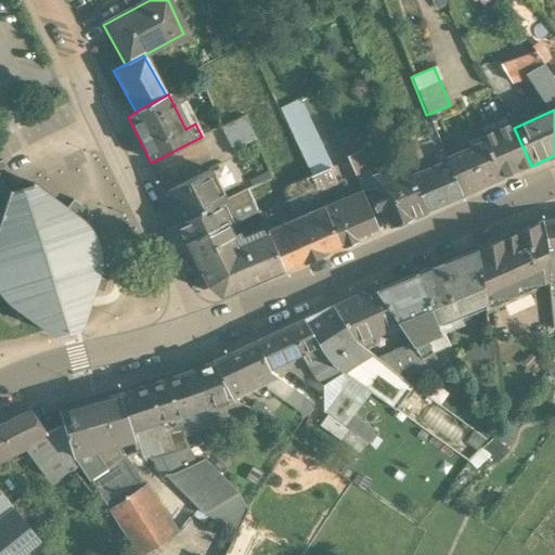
[(243,116),(220,128),(231,151),(255,140),(243,116)]
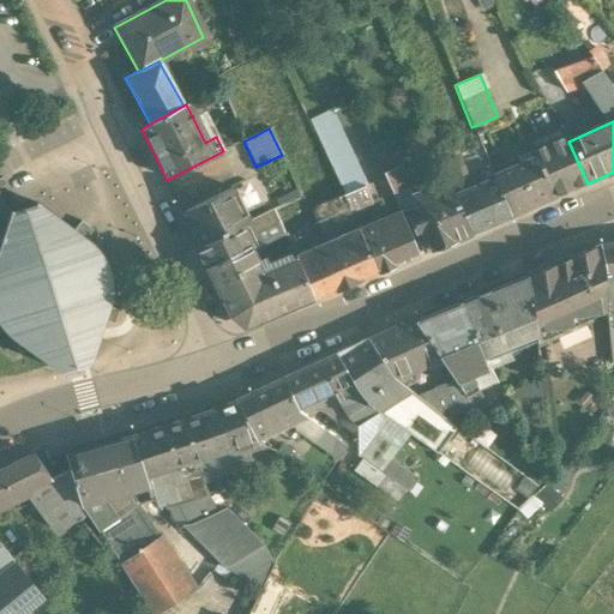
[(567,137),(533,152),(536,161),(553,199),(588,184),(569,142),(567,137)]
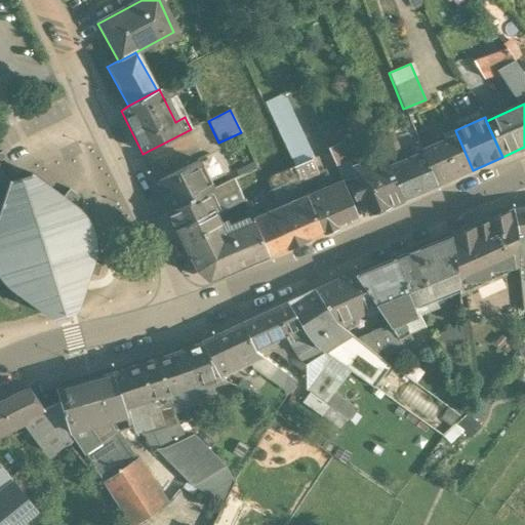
[(347,160),(337,138),(332,140),(330,136),(323,139),(333,165),(347,160)]
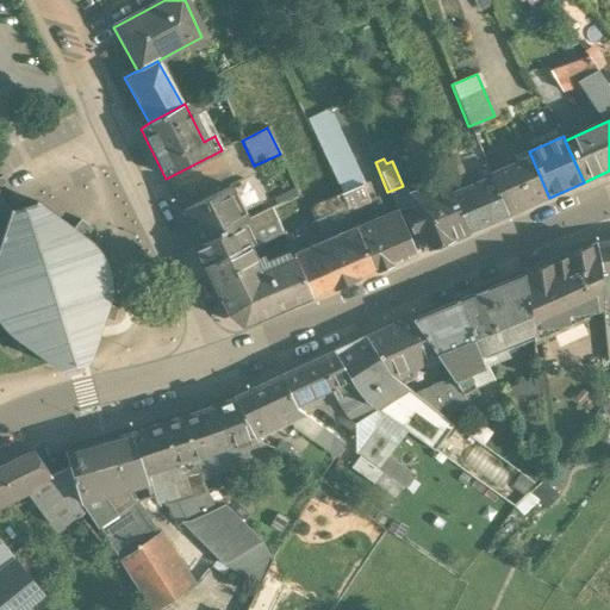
[(452,159),(439,165),(443,175),(454,170),(455,173),(458,172),(452,159)]
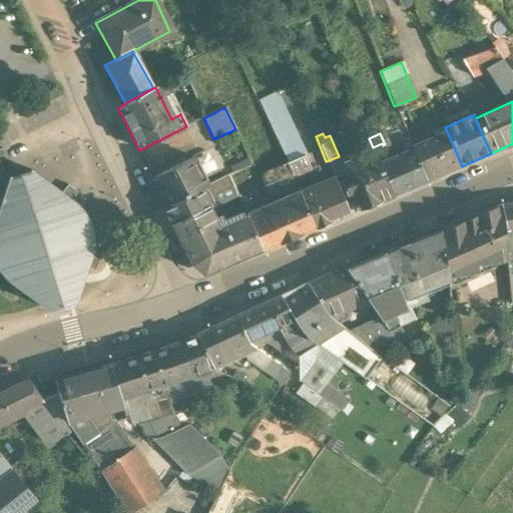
[(448,134),(412,149),(426,182),(462,166),(448,134)]
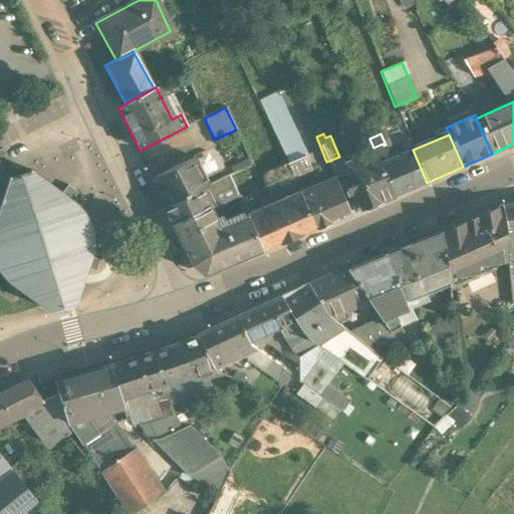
[(413,150),(390,160),(383,146),(382,144),(373,148),(375,153),(394,197),(427,183),(413,150)]
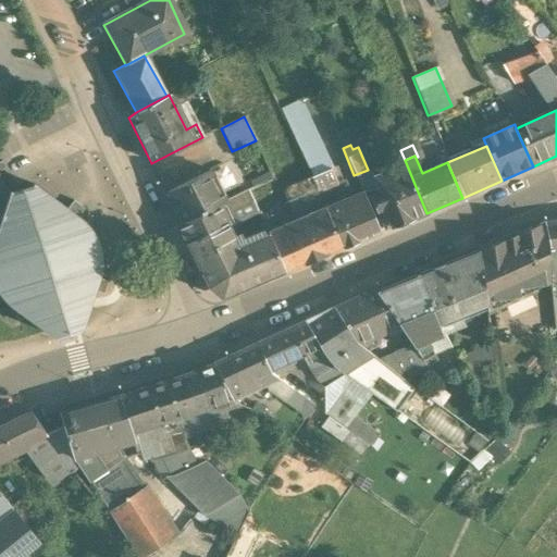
[(407,165),(392,172),(391,169),(372,176),(376,187),(368,190),(380,219),(385,217),(391,229),(426,213),(407,165)]
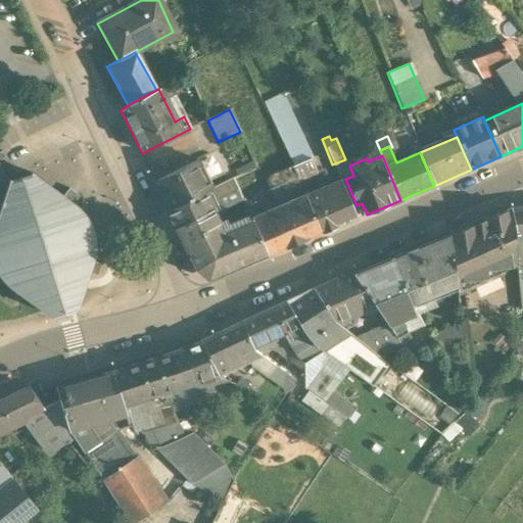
[(311,159),(292,167),(297,180),(306,176),(318,172),(317,169),(314,170),(311,159)]
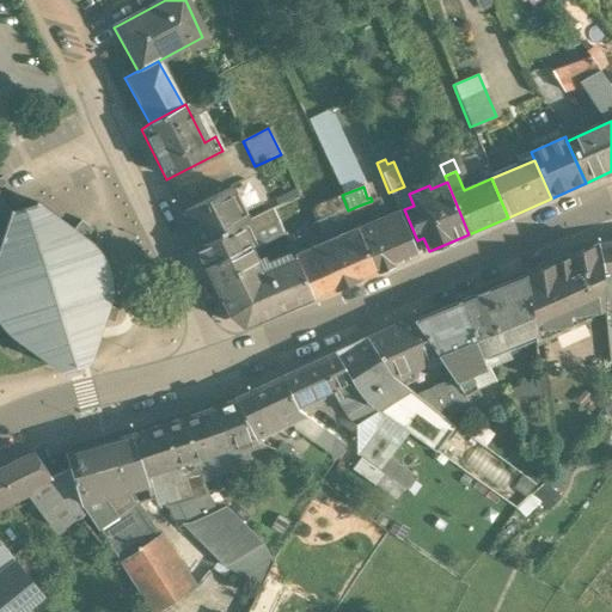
[(231,188),(183,210),(200,245),(240,225),(246,222),(231,188)]
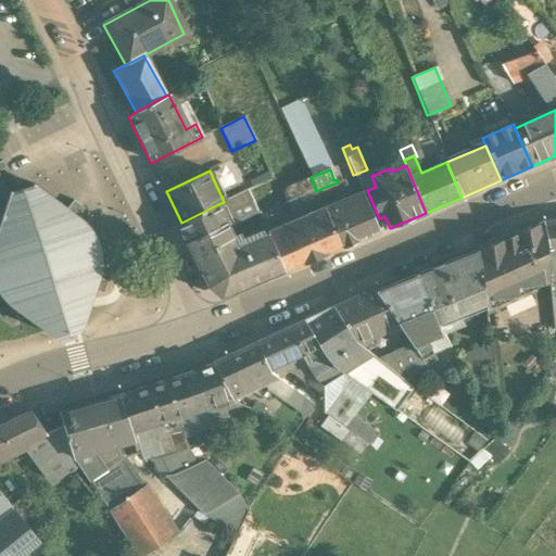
[(311,177),(263,196),(267,209),(288,201),(295,222),(323,210),(316,191),(311,177)]
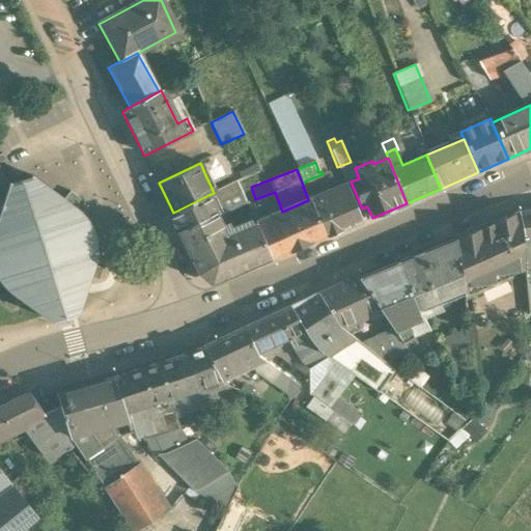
[(62,200),(31,176),(29,179),(14,184),(6,183),(5,180),(0,184),(0,280),(2,284),(17,297),(14,302),(19,306),(24,301),(54,324),(55,322),(74,315),(88,278),(99,281),(102,269),(92,266),(94,250),(91,234),(85,220),(74,208),(83,196),(73,189),(62,200)]
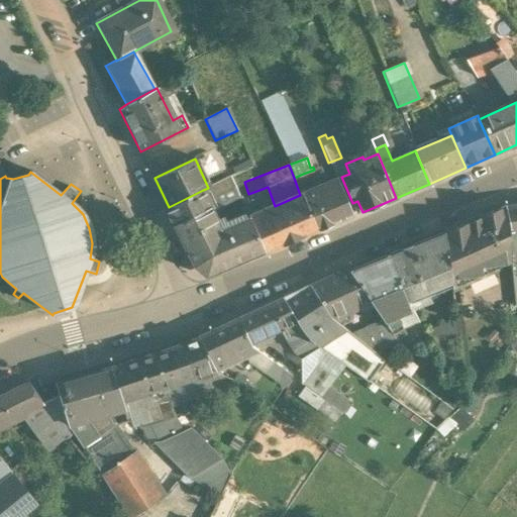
[(336,181),(310,192),(303,174),(294,178),(300,195),(315,231),(351,216),(336,181)]
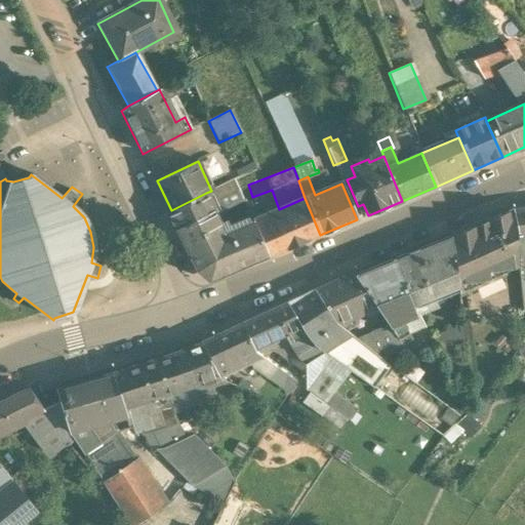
[(225,232),(206,193),(171,210),(200,268),(211,273),(267,258),(251,220),(225,232)]
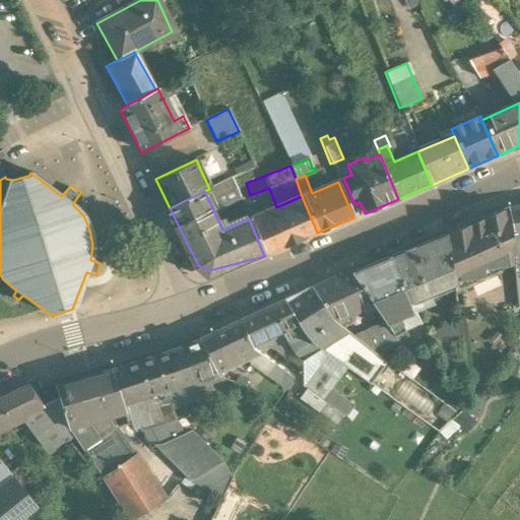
[(276,207),(250,218),(266,255),(317,233),(302,196),(276,207)]
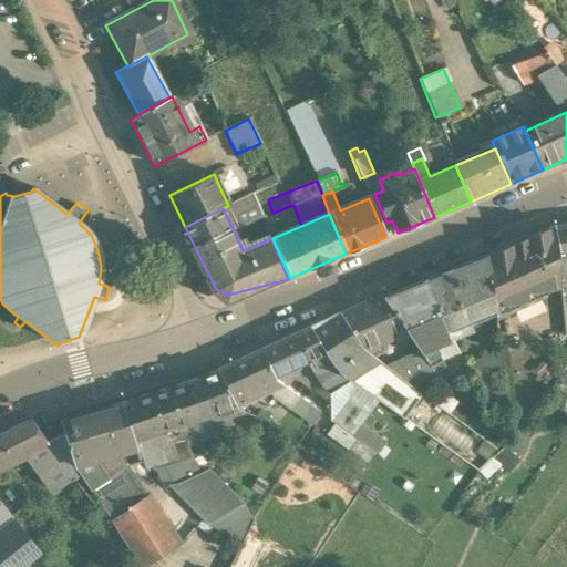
[(566,225),(552,227),(556,247),(558,277),(566,277),(566,225)]
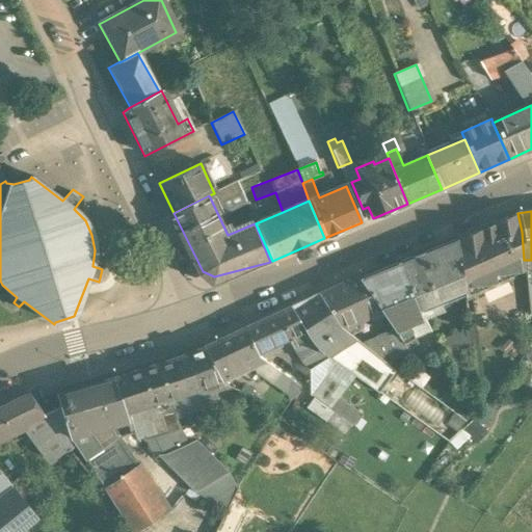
[(517,213),(456,240),(463,290),(464,297),(525,269),(524,260),(522,232),(517,213)]
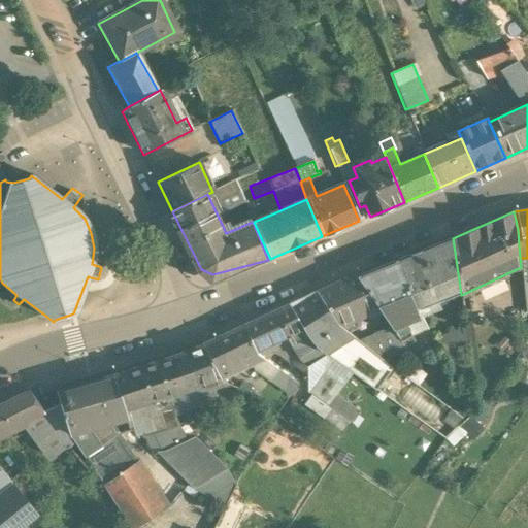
[(453,238),(395,262),(414,307),(460,288),(453,238)]
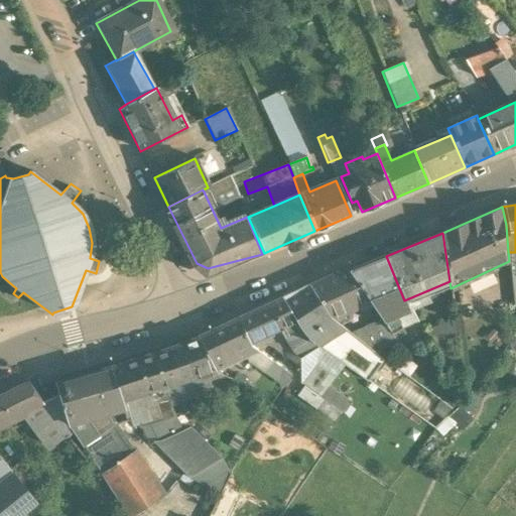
[(386,256),(348,272),(369,304),(380,320),(391,337),(394,342),(404,336),(400,329),(396,317),(408,312),(404,300),(386,256)]
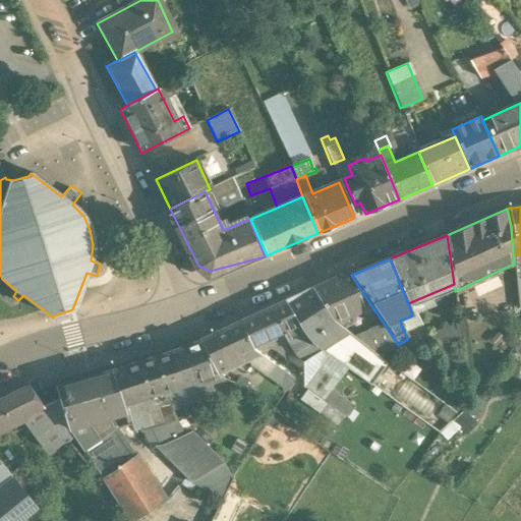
[(351,275),(349,271),(315,287),(334,323),(336,324),(372,307),(351,275)]
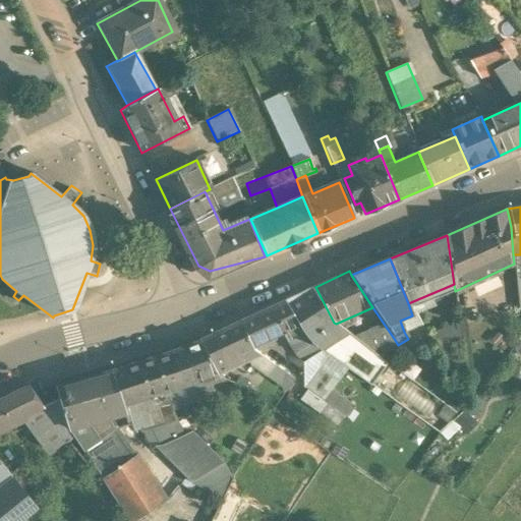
[(336,324),(334,323),(315,287),(307,290),(307,288),(287,298),(288,299),(284,301),(300,331),(310,344),(369,385),(386,364),(374,354),(353,338),(336,324)]
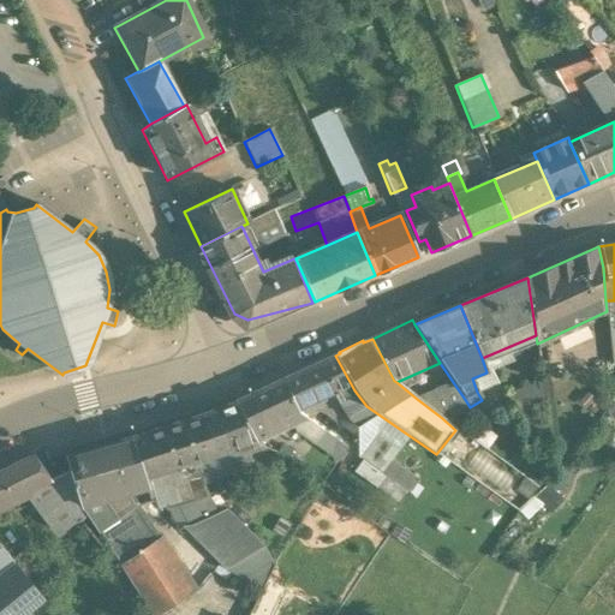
[(335,356),(282,381),(296,412),(332,392),(347,418),(366,406),(354,390),(335,356)]
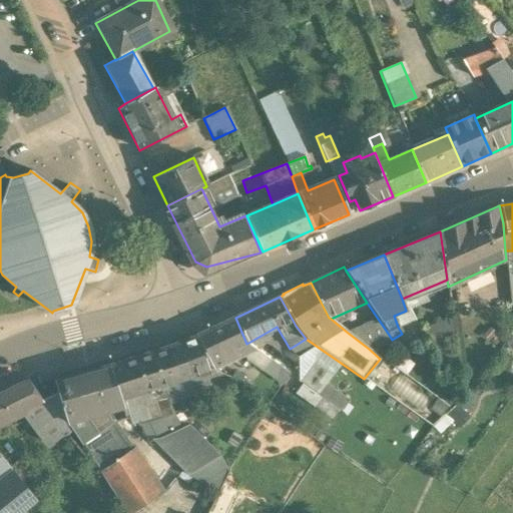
[(230,318),(211,326),(212,328),(196,336),(213,370),(241,357),(244,356),(254,350),(246,344),(235,318),(231,319),(230,318)]
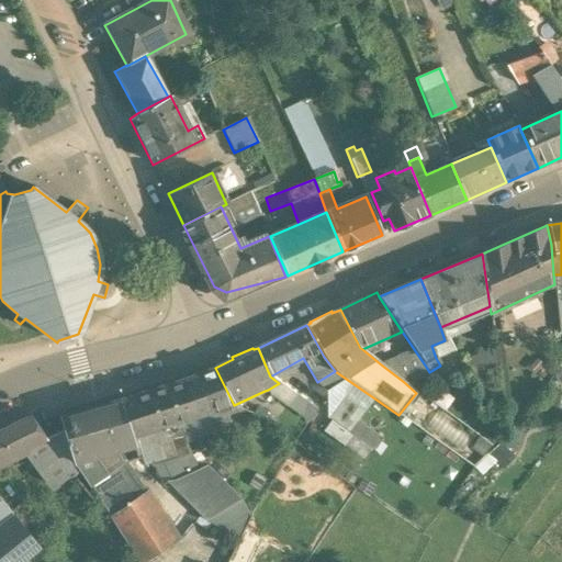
[(414,349),(381,364),(404,382),(426,367),(414,349)]
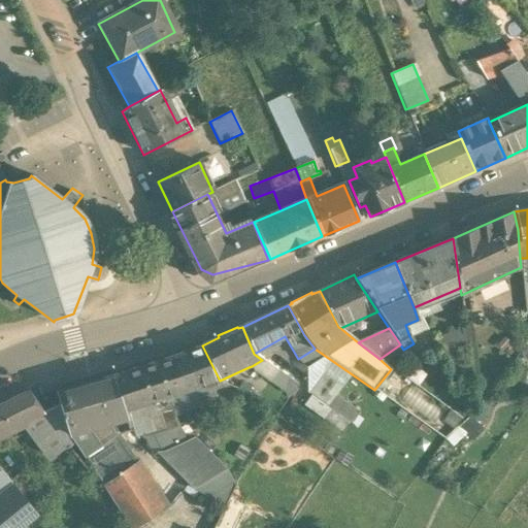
[(202,345),(174,356),(156,362),(167,397),(168,397),(173,414),(215,399),(209,384),(220,381),(202,345)]
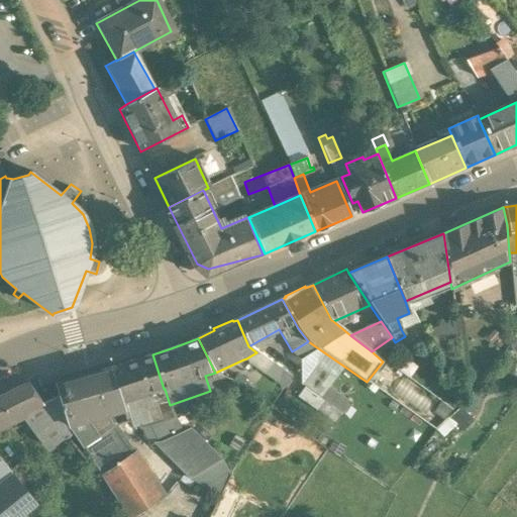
[(272,363),(256,352),(246,358),(248,363),(264,374),(272,363)]
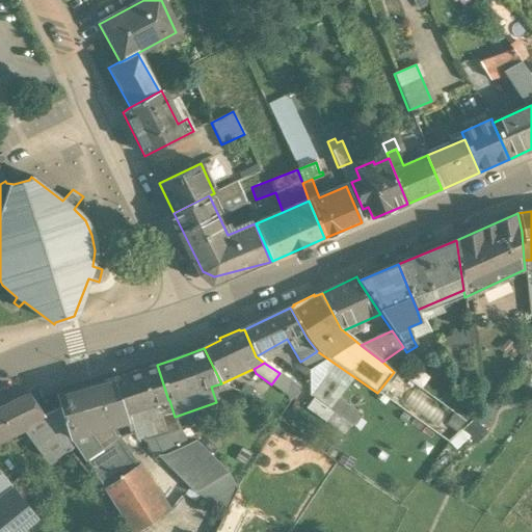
[(157,365),(113,378),(127,422),(131,434),(133,433),(135,440),(141,437),(142,443),(147,442),(152,456),(157,456),(164,455),(188,444),(180,430),(175,417),(169,400),(168,400),(157,365)]
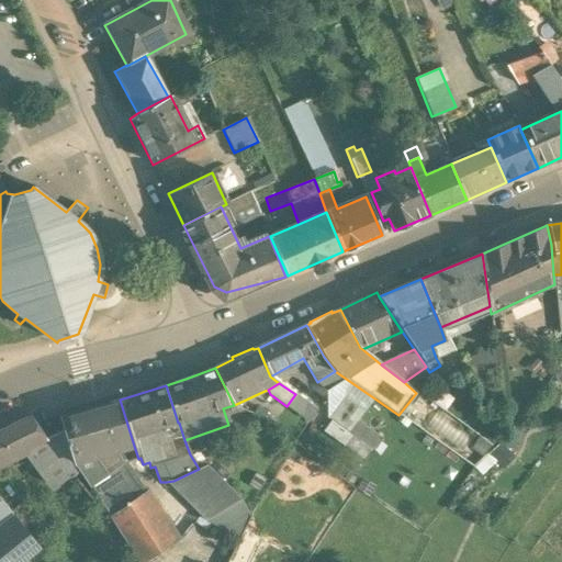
[(120,400),(58,417),(63,430),(74,463),(88,485),(123,463),(122,462),(116,450),(134,446),(120,400)]
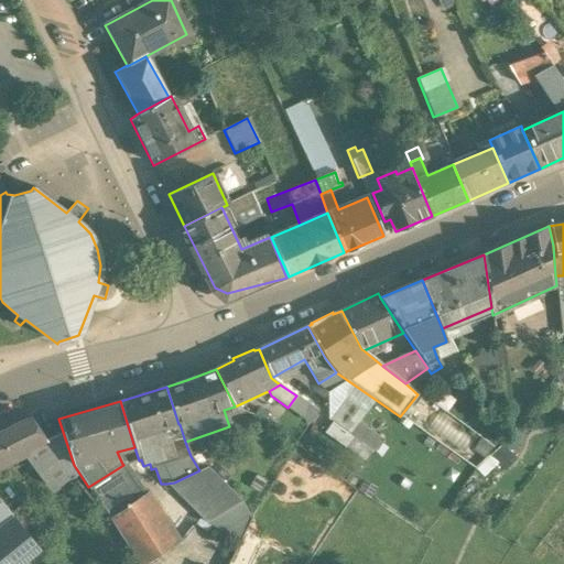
[(30,418),(0,432),(0,465),(28,452),(47,442),(30,418)]
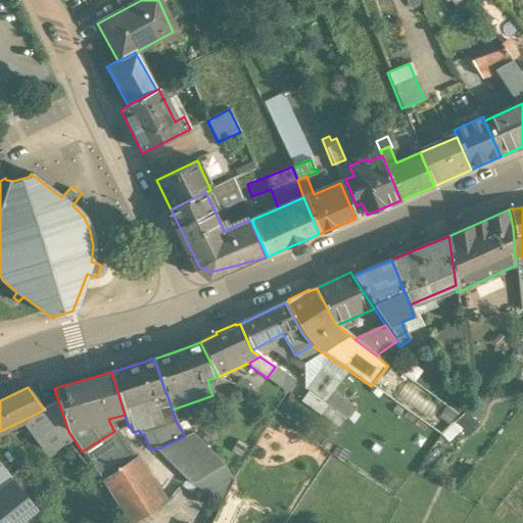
[(58,400),(44,410),(26,419),(46,448),(63,435),(68,431),(58,400)]
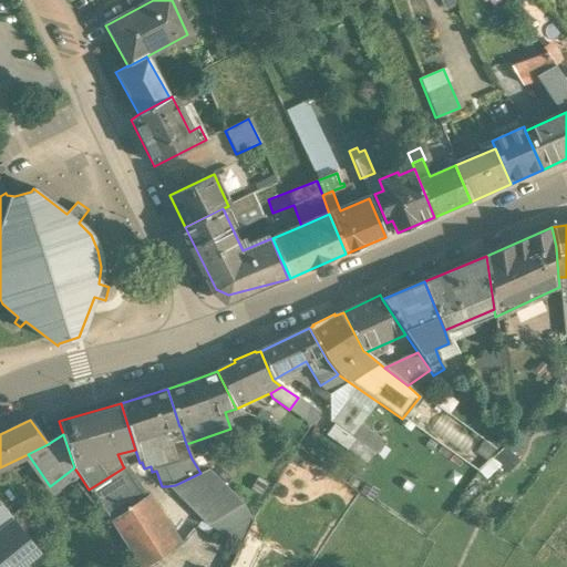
[(124,467),(89,490),(105,514),(140,566),(145,566),(179,545),(147,497),(134,478),(133,478),(124,465),(123,466),(124,467)]
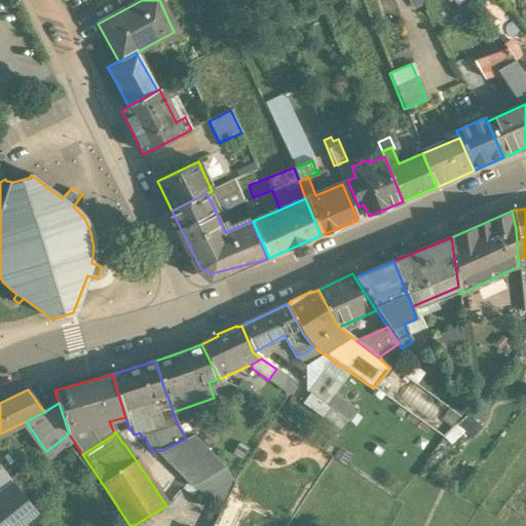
[(186,439),(162,450),(155,451),(192,488),(225,467),(193,437),(186,440),(186,439)]
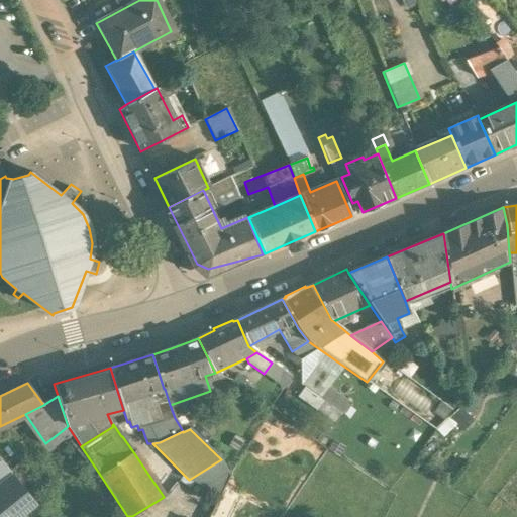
[(14,477),(0,487),(0,516),(23,516),(26,515),(38,505),(14,477)]
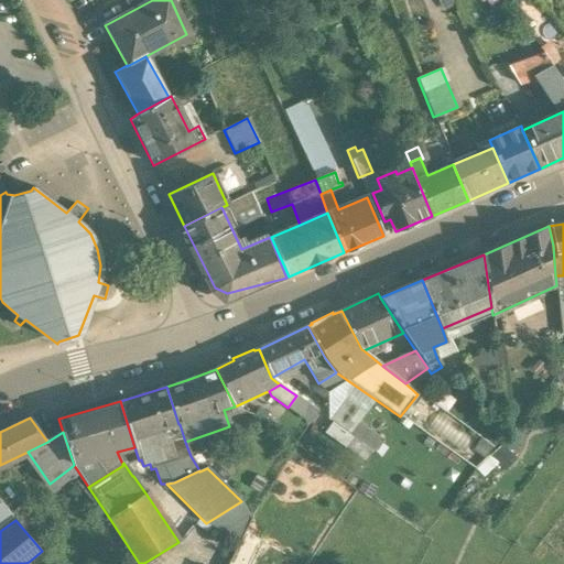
[(227,563),(260,563),(271,544),(243,531),(227,563)]
